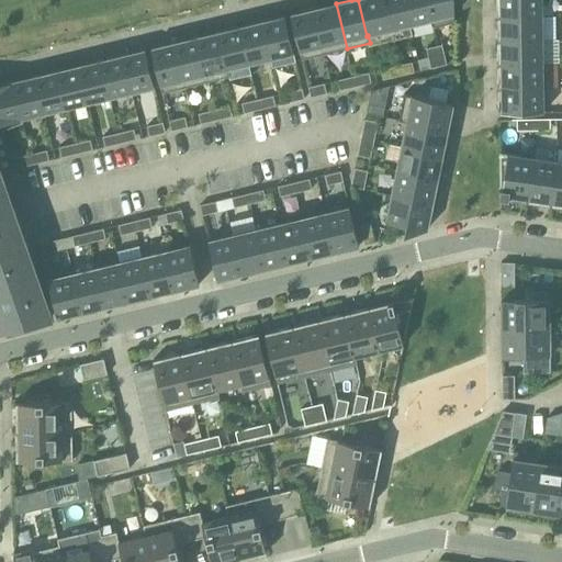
[(358,0),(367,36),(368,35),(388,31),(380,0),(358,0)]
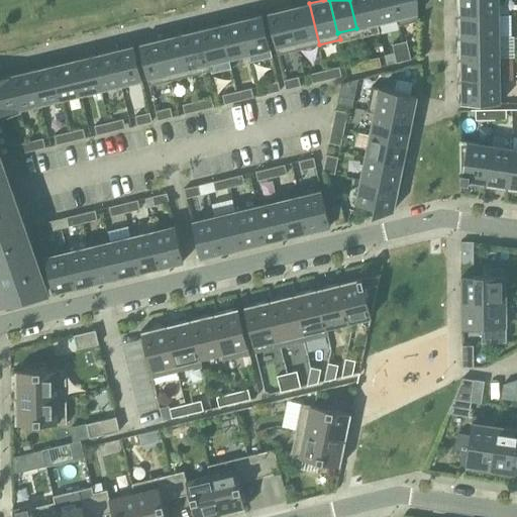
[(349,0),(356,28),(377,23),(371,0),(349,0)]
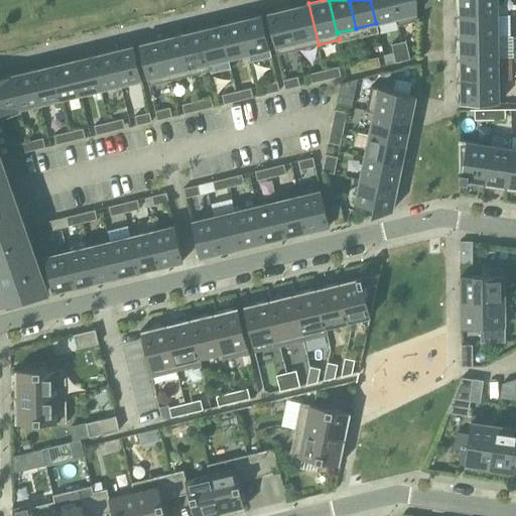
[(370,0),(376,23),(396,19),(391,0),(370,0)]
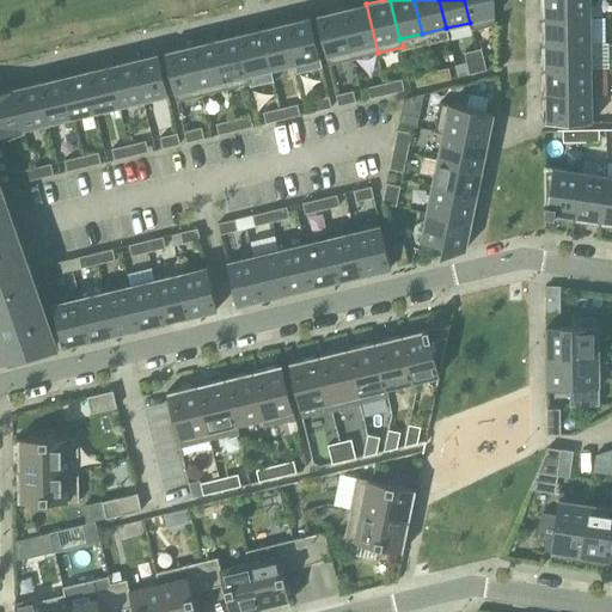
[(464,0),(470,23),(471,22),(472,30),(495,25),(494,0),(464,0)]
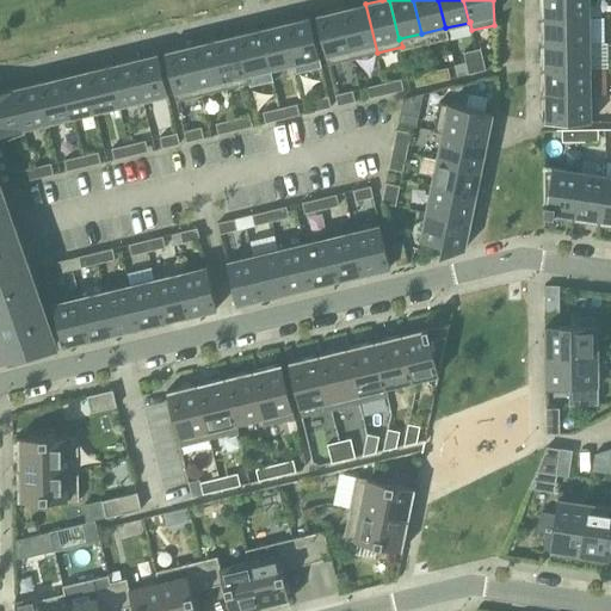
[(542,0),(543,8),(543,13),(542,13),(542,18),(543,18),(590,18),(590,0),(542,0)]
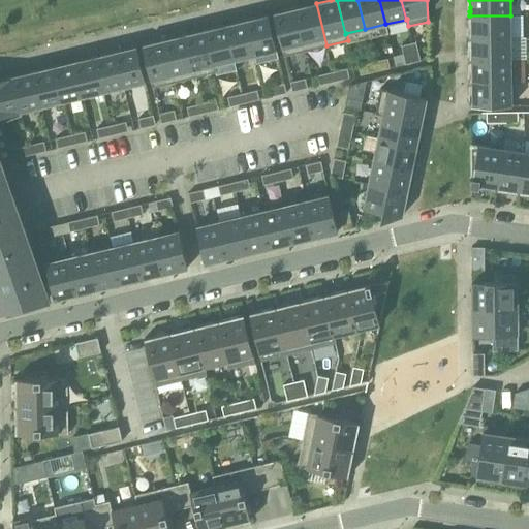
[(306,51),(327,45),(316,3),(296,8),(306,51)]
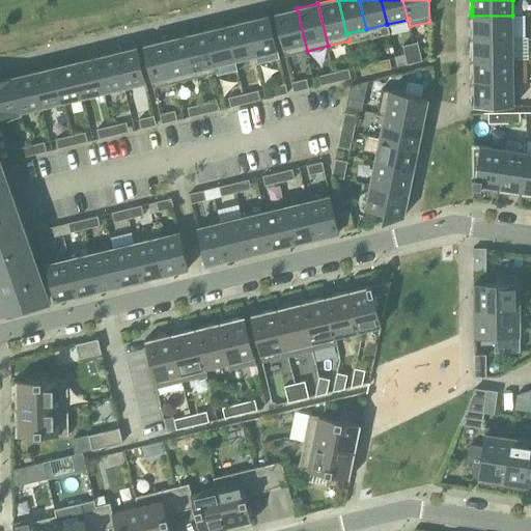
[(285,56),(307,51),(297,8),(275,14),(285,56)]
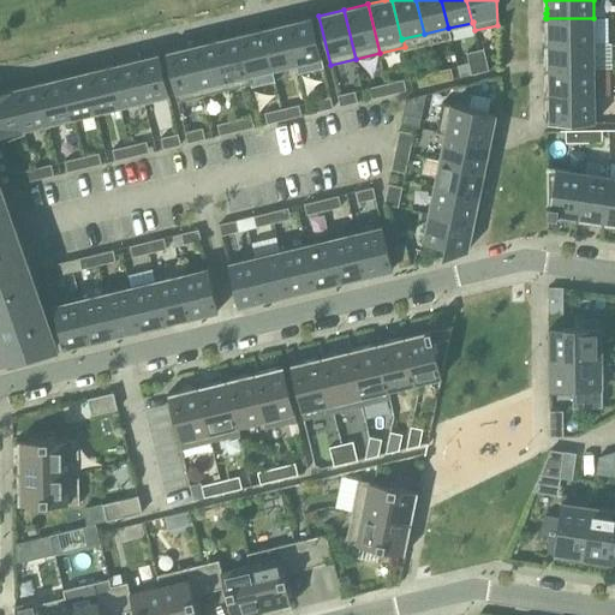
[(287,24),(297,65),(322,59),(312,18),(287,24)]
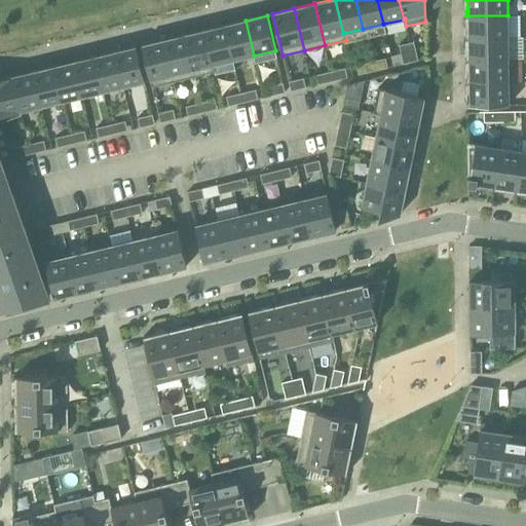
[(467,37),(467,38),(508,37),(508,15),(467,15),(467,16),(466,16),(466,20),(467,21),(467,29),(468,33),(467,33),(466,34),(466,37),(467,37)]
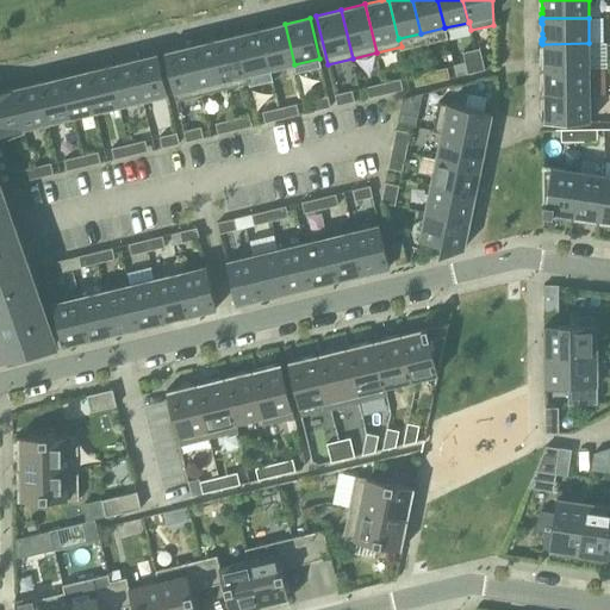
[(271,69),(294,64),(285,24),(261,29),(271,69)]
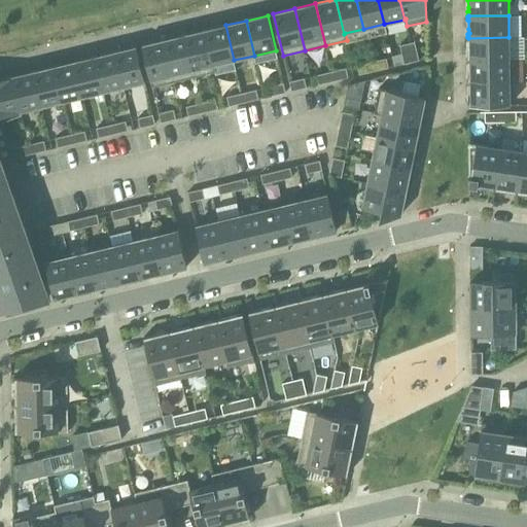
[(234,60),(225,25),(205,30),(213,65),(214,65),(234,60)]
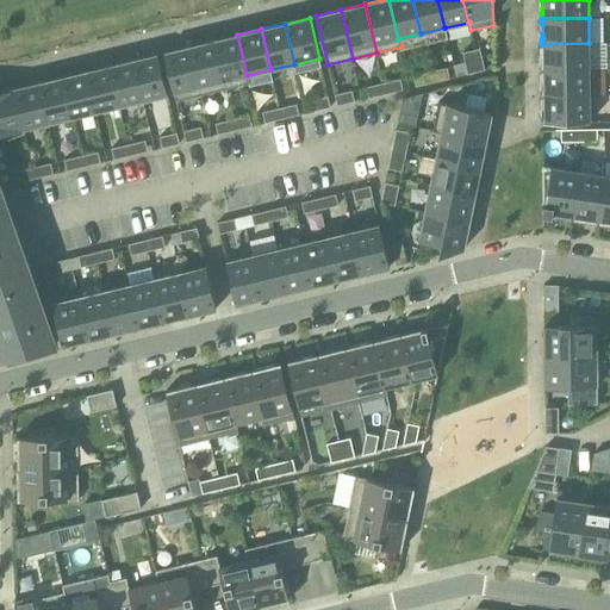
[(250,83),(248,75),(247,75),(237,35),(213,41),(225,89),(250,83)]
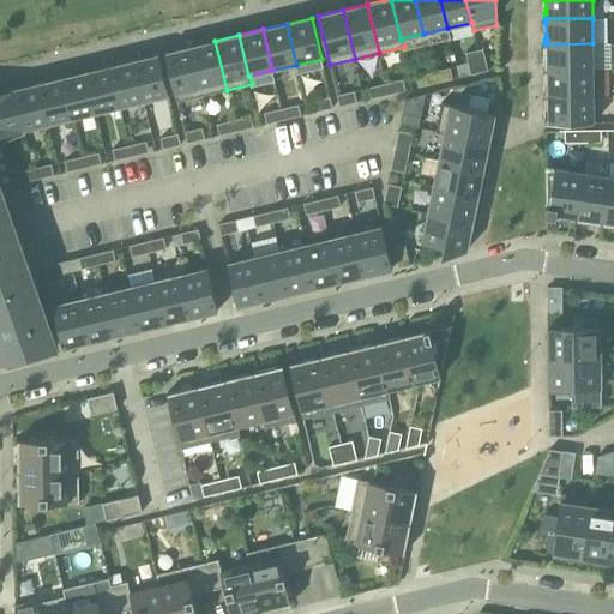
[(203,96),(227,90),(215,41),(191,47),(203,96)]
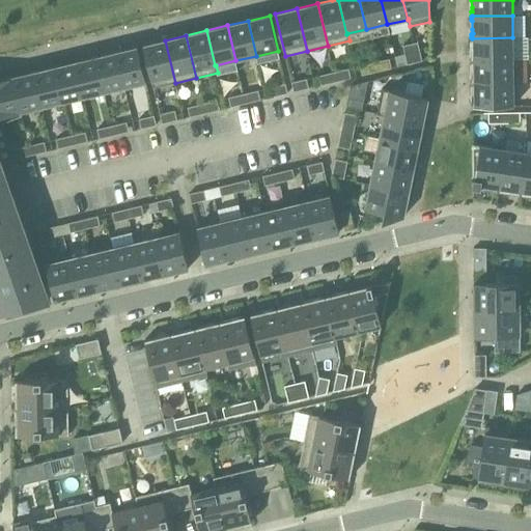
[(471,38),(471,43),(472,43),(472,52),(473,52),(473,56),(471,57),(471,60),(472,60),(513,60),(512,37),(472,38),(471,38)]
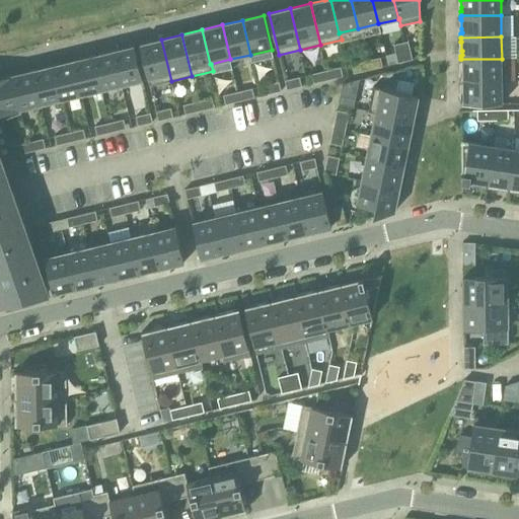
[(150,86),(171,81),(161,40),(140,45),(150,86)]
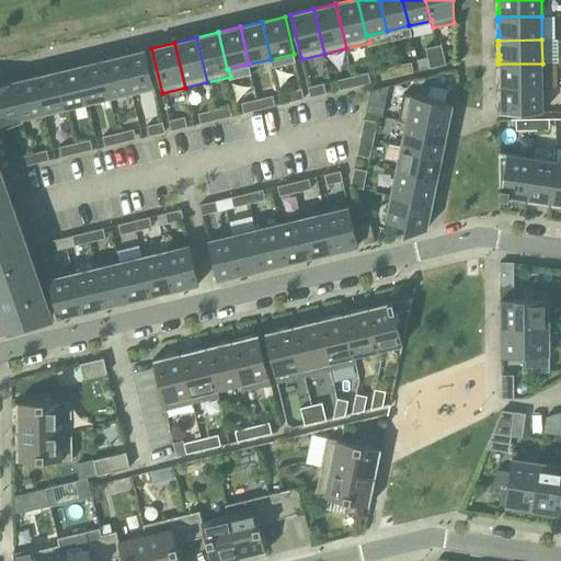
[(431,58),(442,55),(444,55),(442,45),(428,48),(431,58)]
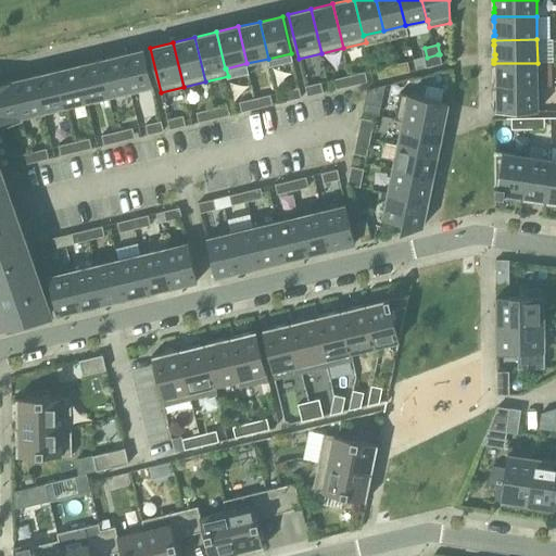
[(130,91),(153,86),(144,49),(122,54),(130,91)]
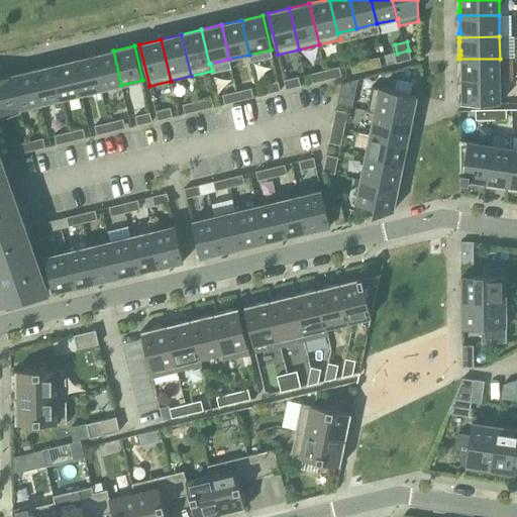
[(101,90),(121,85),(113,50),(93,56),(101,90)]
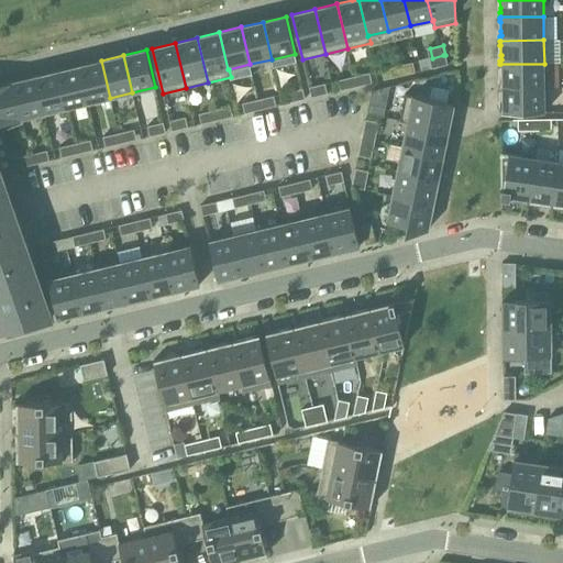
[(429,58),(432,68),(445,65),(443,55),(432,58),(429,58)]
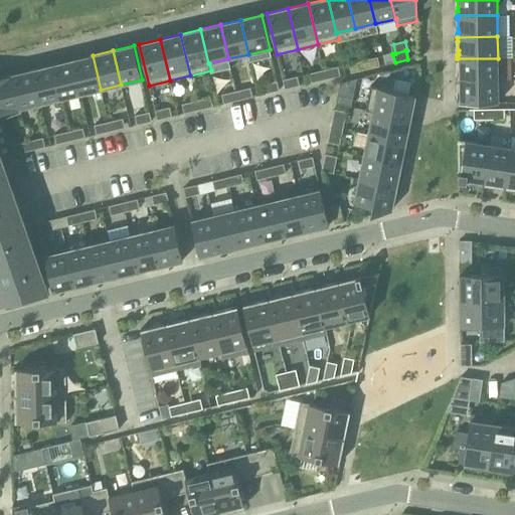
[(80,95),(101,90),(93,55),(72,60),(80,95)]
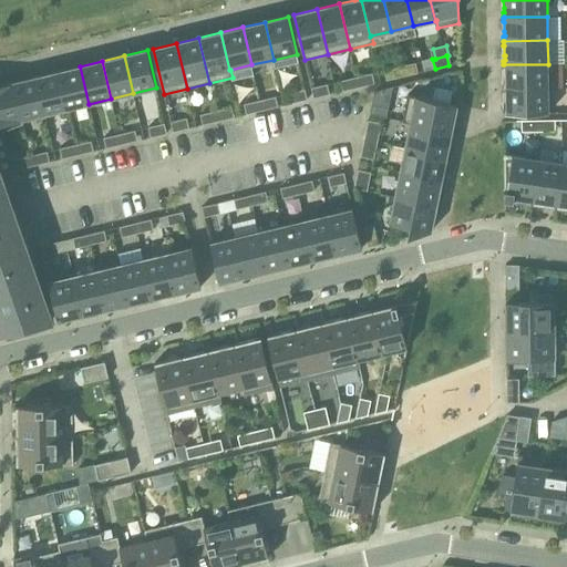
[(413,63),(400,66),(402,76),(415,74),(413,63)]
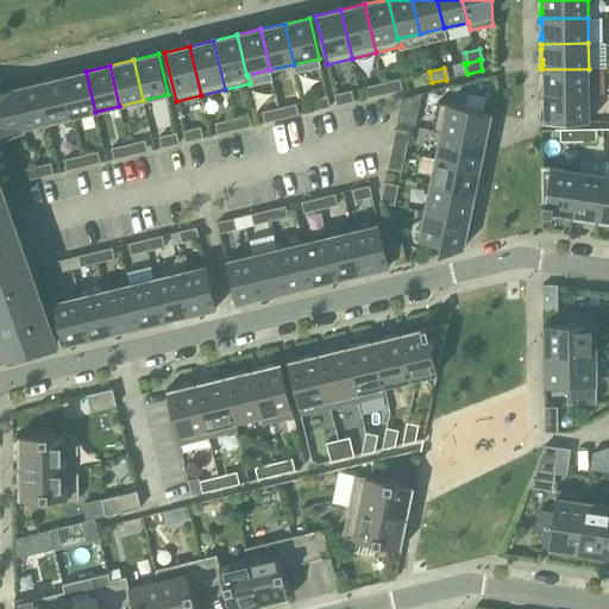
[(542,94),(542,95),(589,94),(589,69),(541,69),(541,70),(540,70),(540,74),(542,75),(542,85),(542,89),(541,90),(541,94),(542,94)]
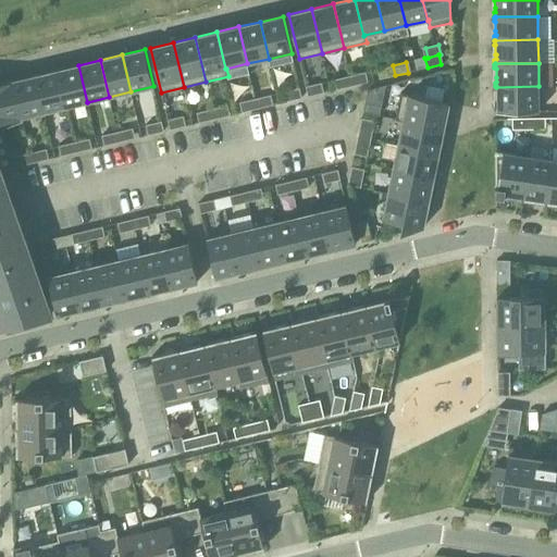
[(87,102),(78,65),(57,71),(65,108),(87,102)]
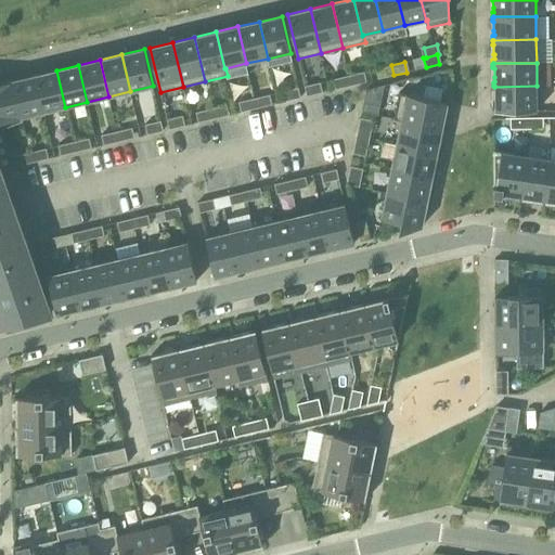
[(382,78),(394,75),(391,65),(379,68),(382,78)]
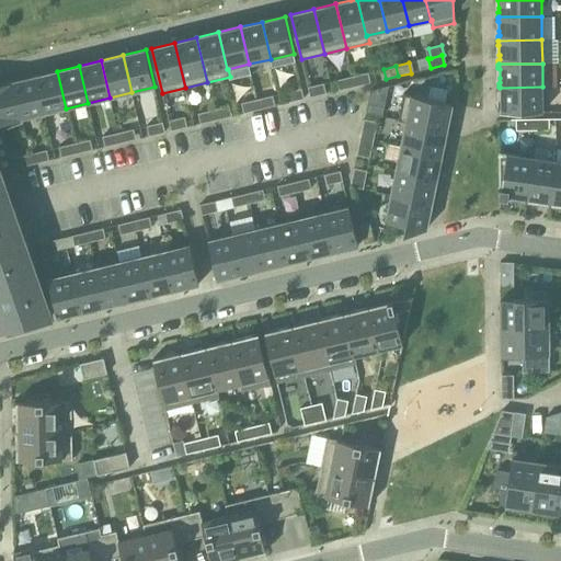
[(45,113),(66,109),(57,71),(35,76),(45,113)]
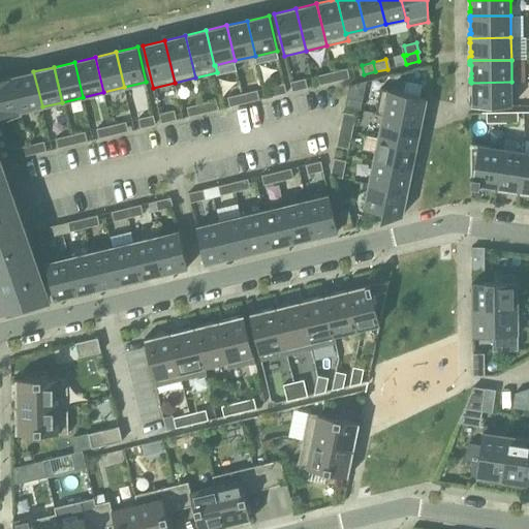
[(344,69),(333,72),(335,82),(347,79),(344,69)]
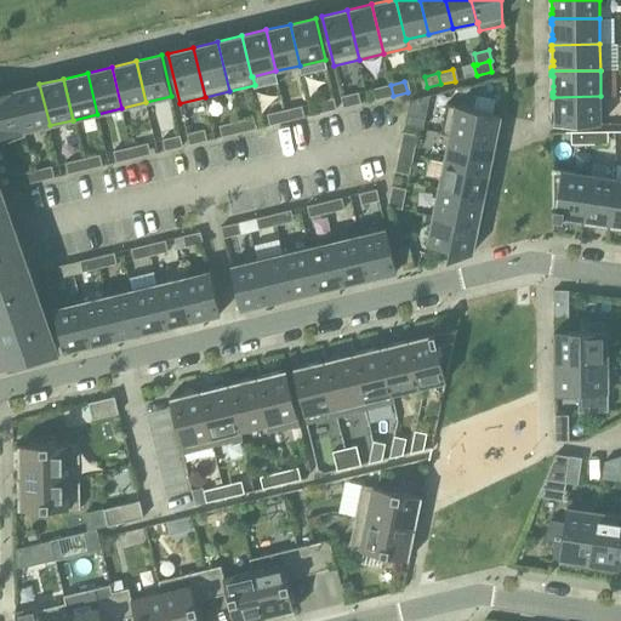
[(50,125),(39,84),(16,90),(26,131),(50,125)]
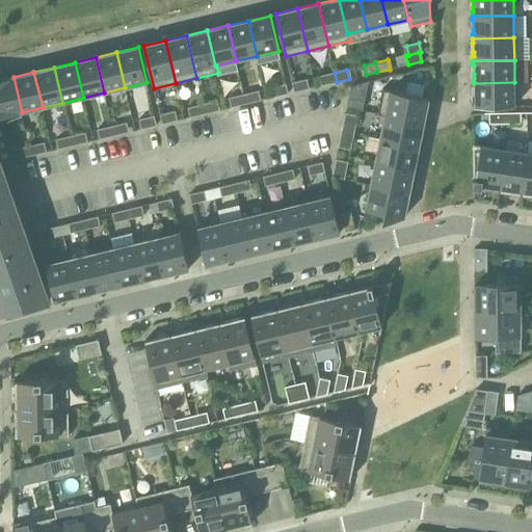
[(325,85),(337,82),(335,73),(322,75),(325,85)]
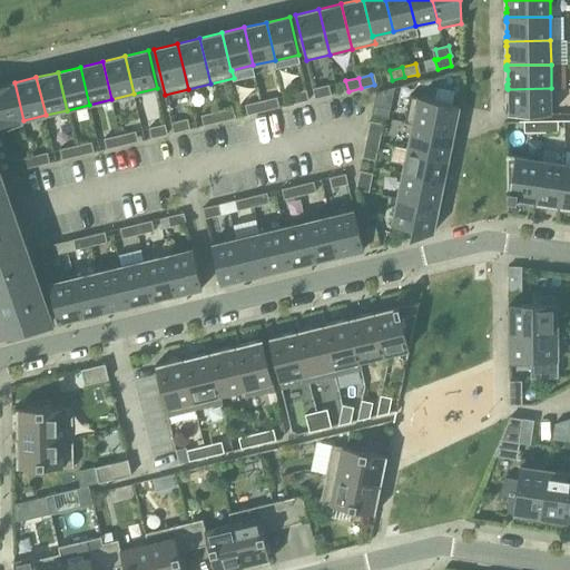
[(23,120),(15,82),(0,86),(0,337),(55,324),(39,278),(32,281),(0,187),(0,178),(3,178),(3,176),(12,173),(1,126),(23,120)]
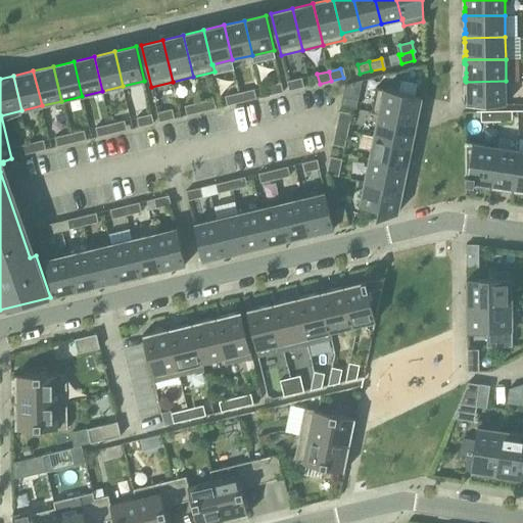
[(299,79),(287,81),(289,91),(301,88),(299,79)]
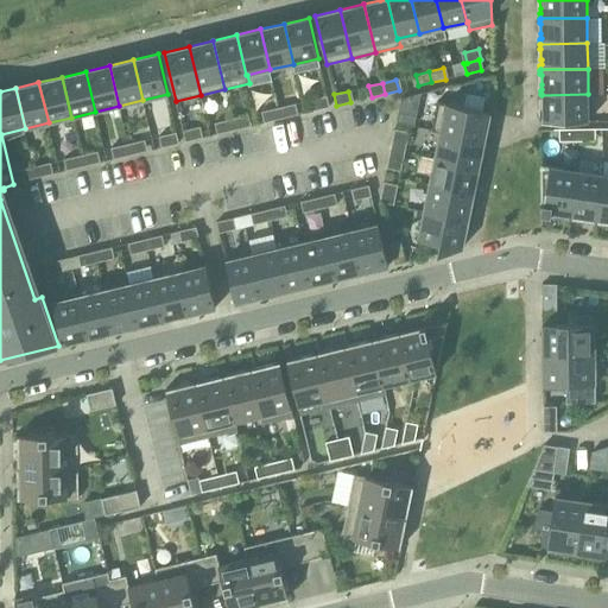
[(412,116),(417,95),(417,94),(401,97),(398,113),(412,116)]
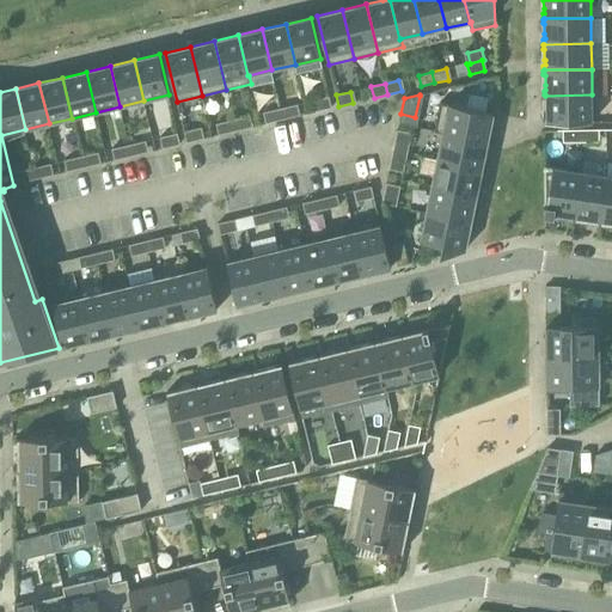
[(545,101),(545,111),(545,116),(544,117),(544,123),(592,123),(592,95),(545,96),(544,96),(544,101),(545,101)]
